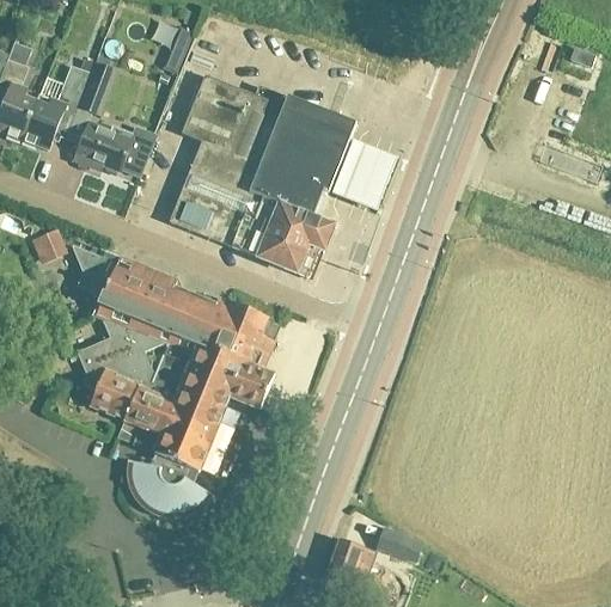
[(526,85),(537,83),(535,68),(545,67),(543,54),(521,59),(526,85)]
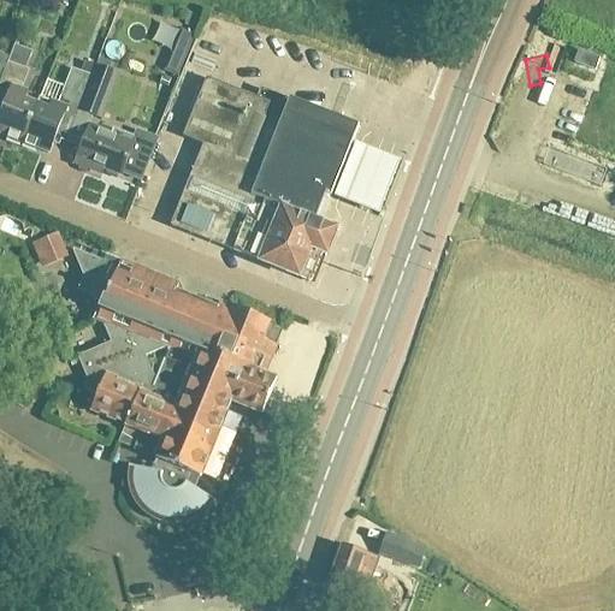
[(57,101),(39,94),(22,138),(49,149),(54,135),(66,138),(78,107),(96,61),(84,57),(80,67),(70,64),(57,101)]
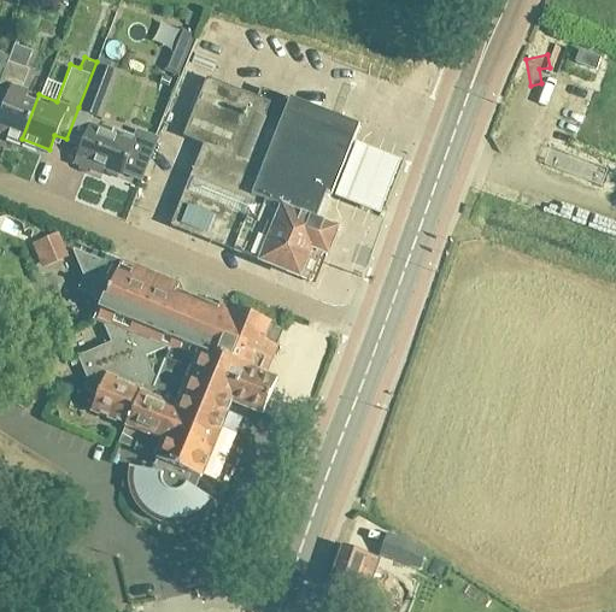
[(0,129),(22,139),(39,94),(21,87),(29,66),(6,58),(6,59),(0,75),(0,109),(1,110),(0,113),(0,129)]
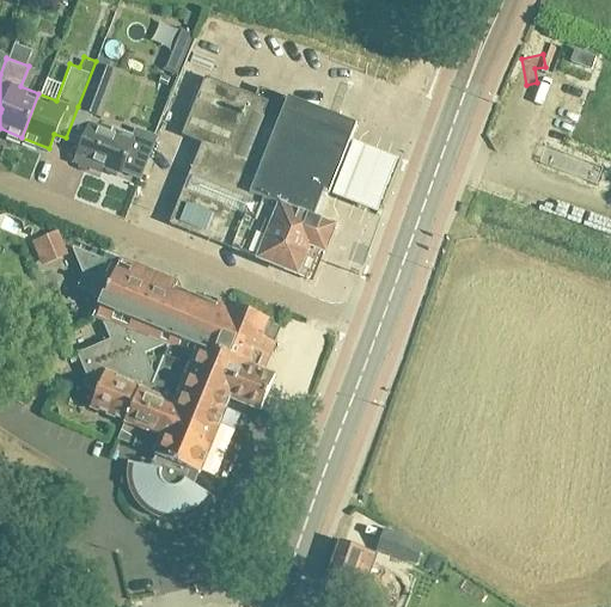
[(96,60),(96,61),(78,106),(99,115),(117,69),(96,60)]
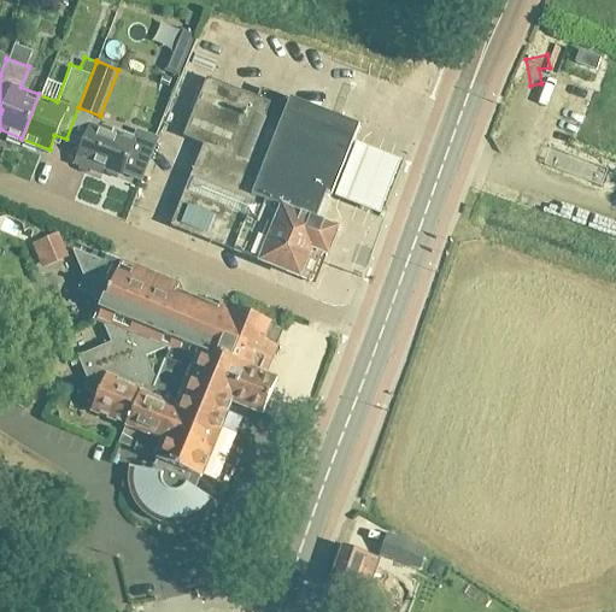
[(171,223),(311,278),(322,252),(326,253),(335,227),(315,218),(326,192),(330,193),(333,184),(353,134),(358,124),(289,96),(260,86),(257,95),(206,75),(182,134),(204,142),(171,223)]
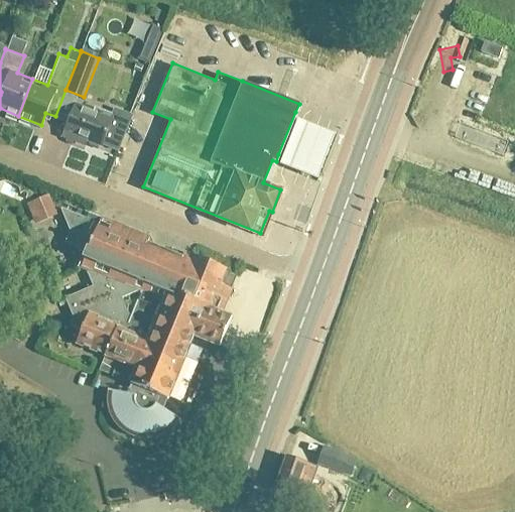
[(457,78),(437,81),(440,99),(460,96),(457,78)]
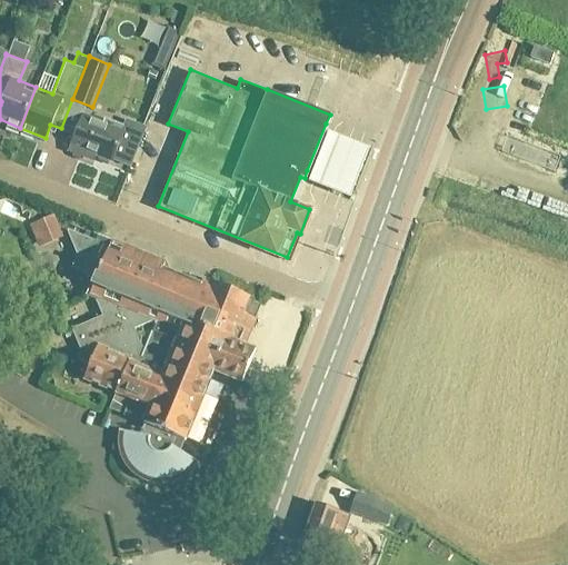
[(81,115),(69,148),(86,154),(88,148),(128,164),(142,125),(125,118),(122,122),(103,116),(101,122),(81,115)]
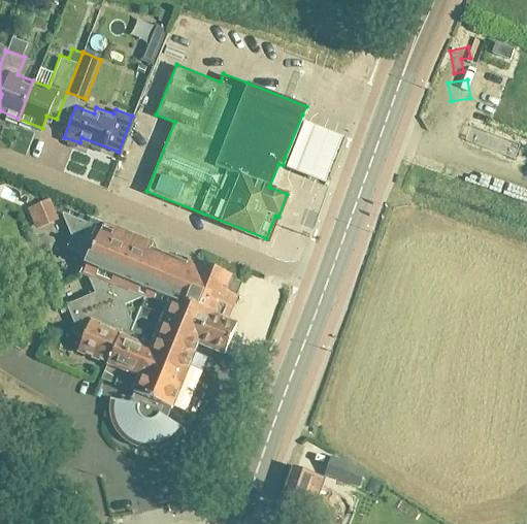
[(342,130),(302,115),(285,158),(325,173),(342,130)]
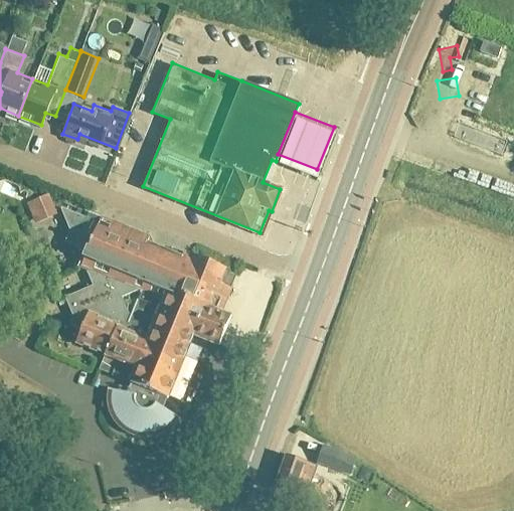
[(34,220),(56,211),(49,191),(26,200),(34,220)]
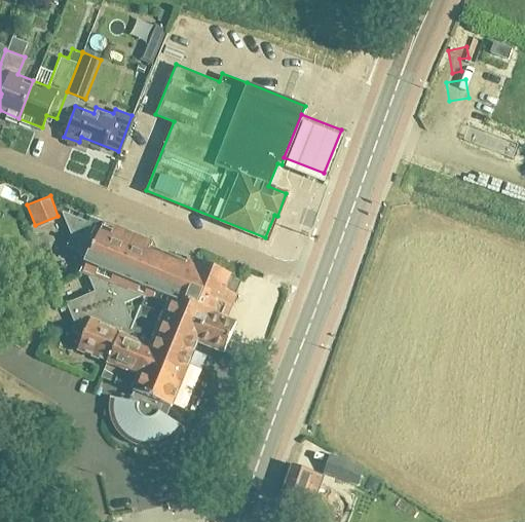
[(121,366),(139,373),(133,389),(128,399),(109,395),(109,396),(114,397),(113,408),(116,418),(121,427),(129,435),(140,439),(151,439),(161,437),(171,432),(178,423),(182,426),(183,424),(165,414),(170,405),(171,405),(189,361),(199,365),(204,355),(193,349),(197,340),(223,350),(225,346),(229,344),(231,340),(229,336),(235,322),(224,317),(234,291),(225,287),(230,272),(195,258),(193,263),(157,249),(157,247),(156,248),(152,236),(146,238),(146,237),(145,237),(92,216),(89,221),(62,210),(62,211),(70,232),(66,244),(77,249),(84,265),(82,268),(85,269),(94,290),(66,302),(74,321),(74,322),(71,329),(82,334),(77,347),(107,360),(102,375),(115,380),(121,366)]
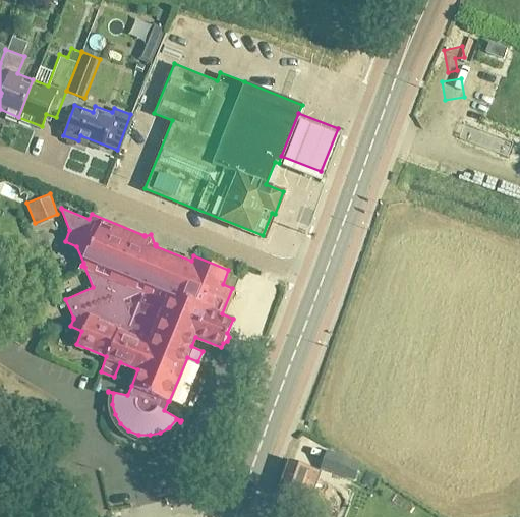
[(353,477),(358,464),(342,454),(327,448),(321,465),(353,477)]
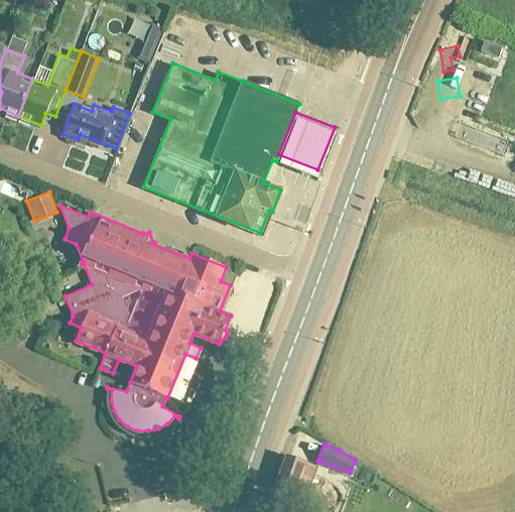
[(274,488),(303,499),(315,466),(286,455),(274,488)]
